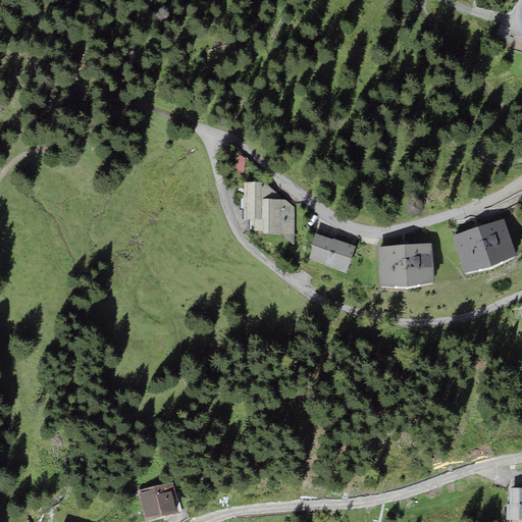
[(295,200),(269,200),(269,181),(245,181),(245,218),(253,218),(253,230),(263,230),(263,233),(295,233),(295,200)]
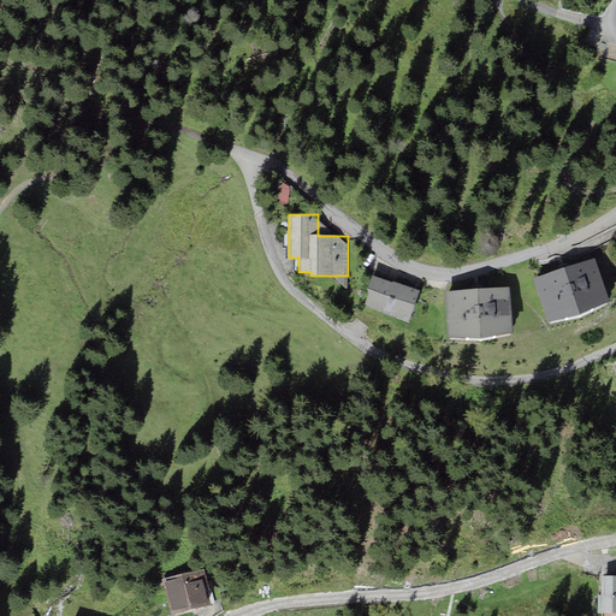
[(549,321),(610,301),(594,258),(533,278),(549,321)]
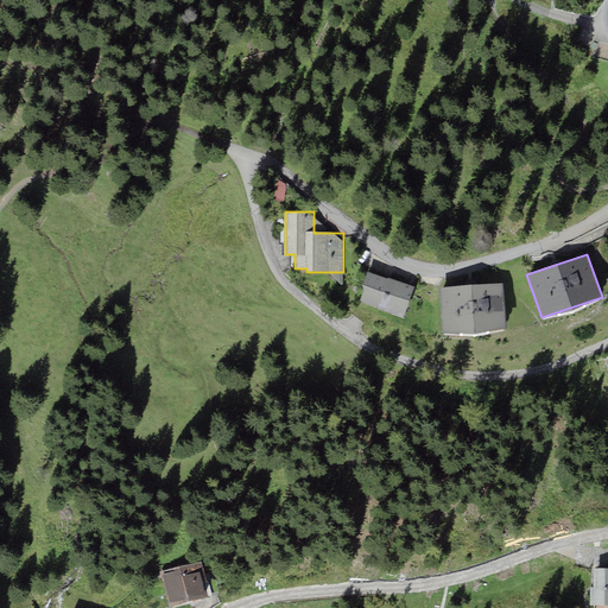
[(415,286),(388,277),(388,279),(368,271),(362,285),(365,290),(360,301),(378,306),(377,308),(404,318),(415,286)]
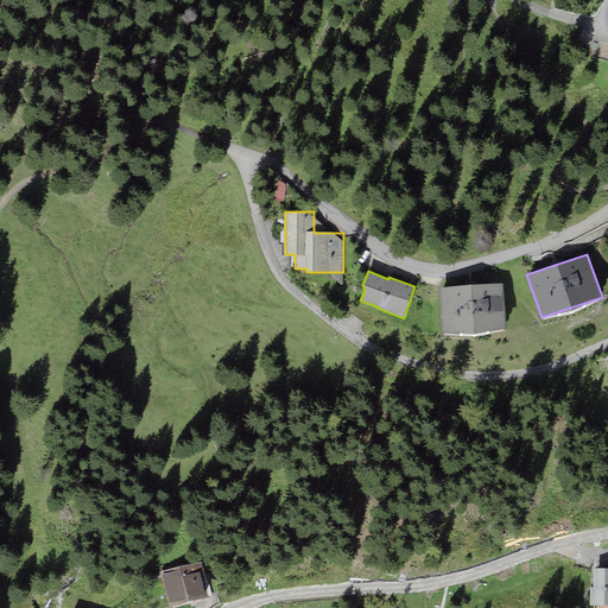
[(443,333),(506,328),(502,282),(439,286),(443,333)]
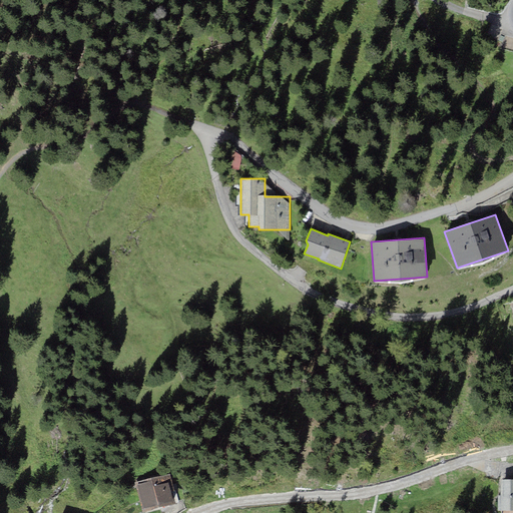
[(167,479),(138,485),(143,512),(172,506),(167,479)]
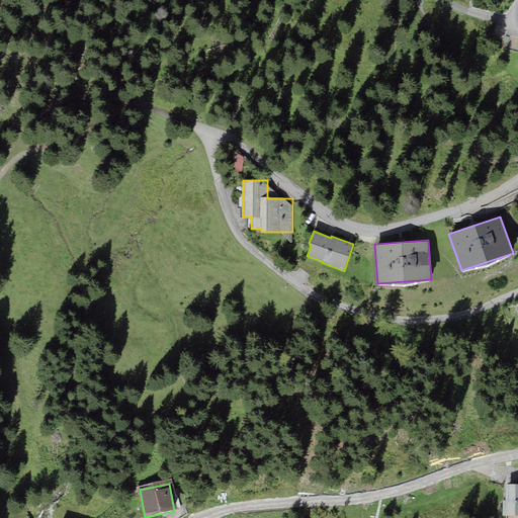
[(517,484),(505,484),(506,501),(503,501),(503,516),(517,516),(517,484)]
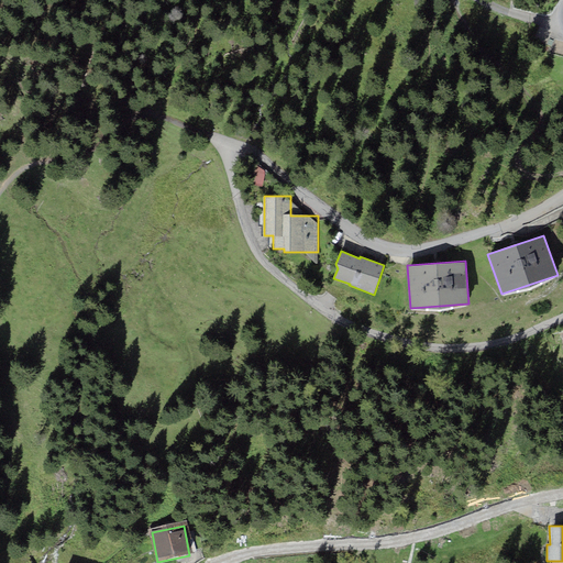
All buildings are outlined.
